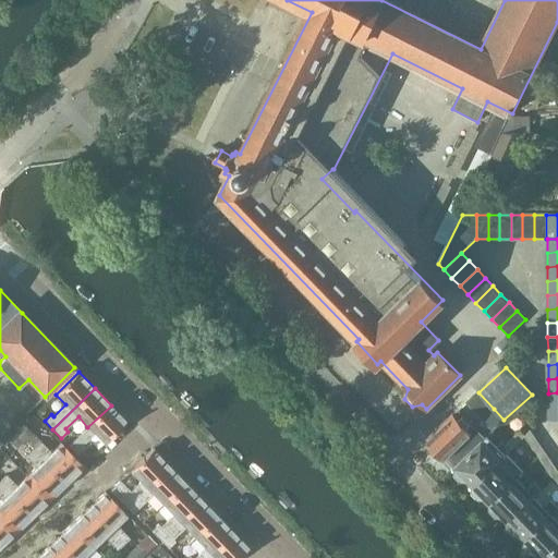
[(476,391),(464,402),(466,404),(476,415),(477,414),(483,420),(493,410),(494,409),(478,392),(476,391)]
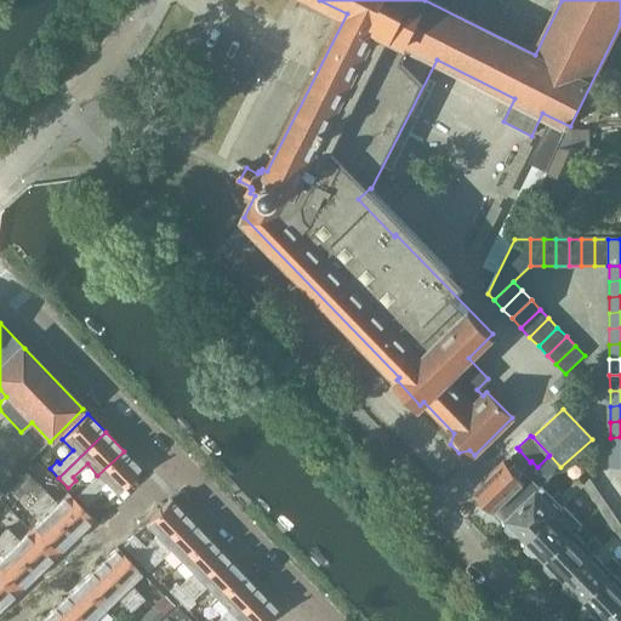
[(610,454),(620,453),(620,437),(610,438),(610,454)]
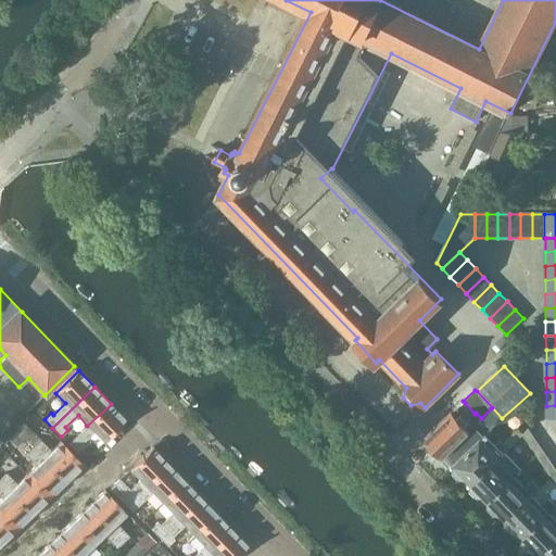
[(481,418),(476,413),(475,414),(465,403),(451,415),(424,441),(441,459),(444,456),(453,465),(483,436),(501,418),(491,408),(481,418)]
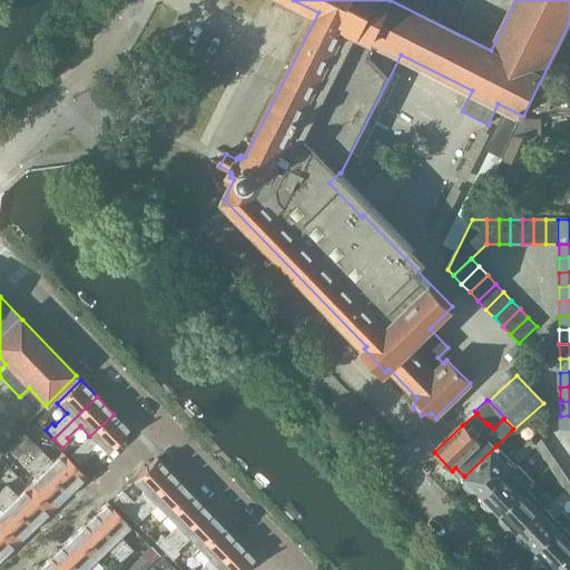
[(114,414),(89,436),(70,455),(79,464),(86,458),(84,455),(96,443),(107,453),(130,431),(114,414)]
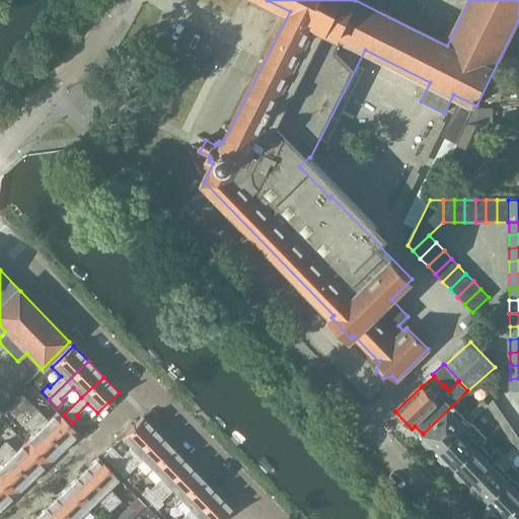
[(518,378),(510,379),(510,392),(518,391),(518,378)]
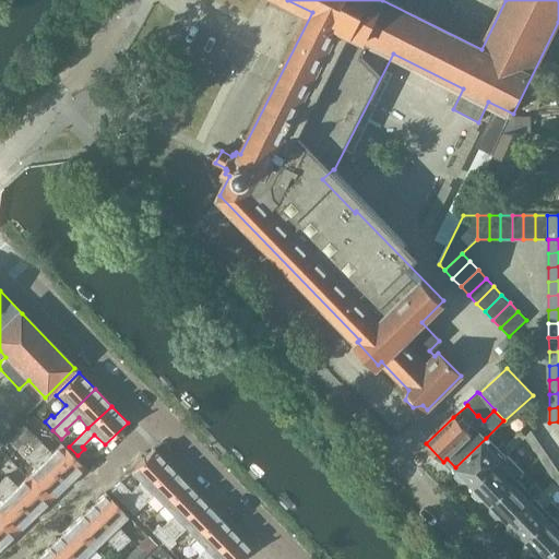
[(23,426),(16,433),(25,442),(32,436),(23,426)]
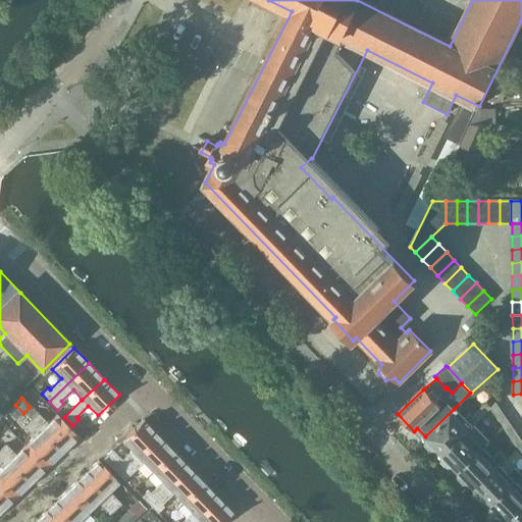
[(489,408),(489,407),(485,403),(476,412),(480,417),(489,408)]
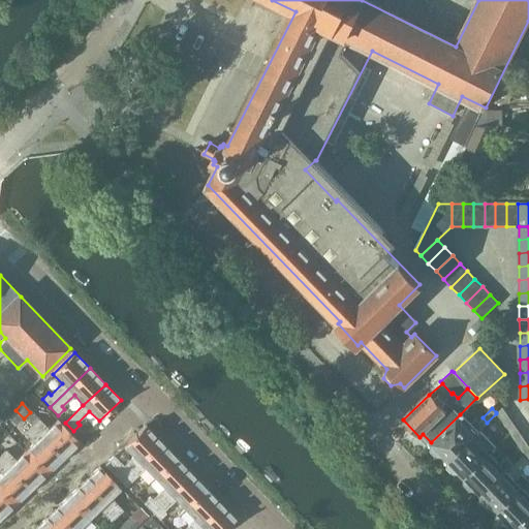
[(496,412),(496,413),(509,433),(516,429),(501,408),(496,412)]
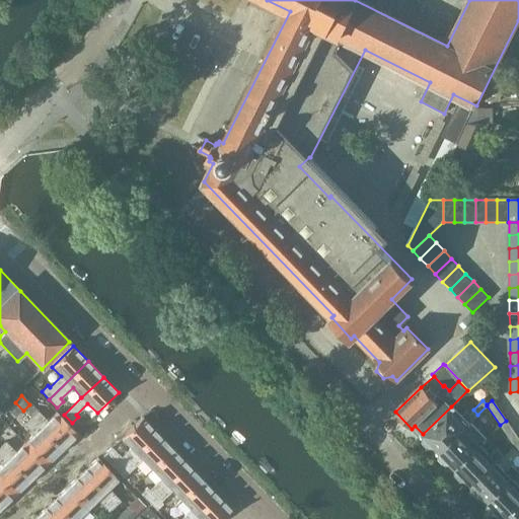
[(23,411),(15,402),(8,409),(16,417),(23,411)]
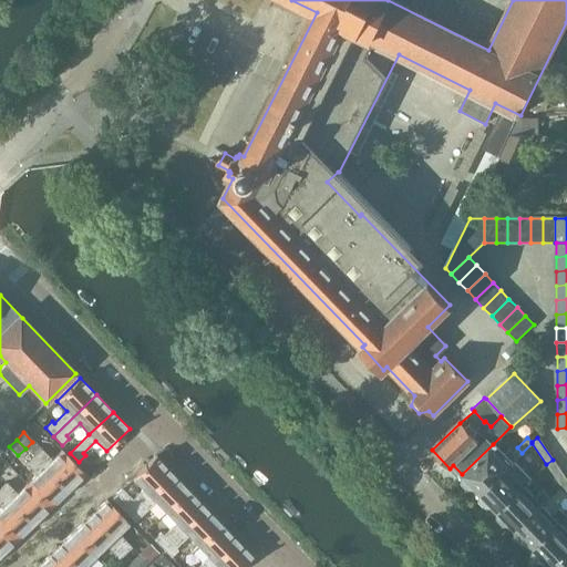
[(474,487),(480,493),(506,467),(506,468),(512,463),(493,444),(462,474),(463,475),(463,481),(470,487),(474,487)]
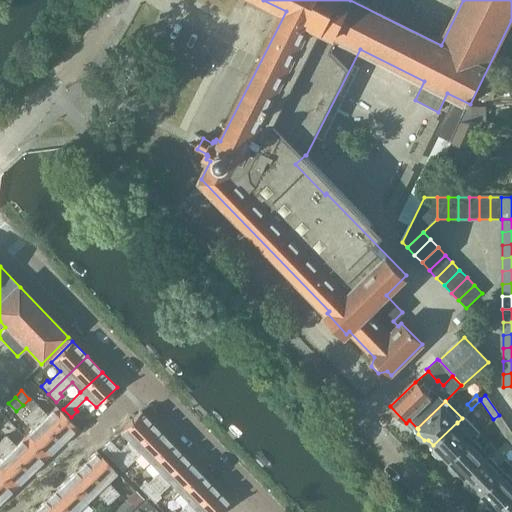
[(37,406),(30,412),(54,437),(55,435),(62,443),(77,428),(56,407),(47,416),(37,406)]
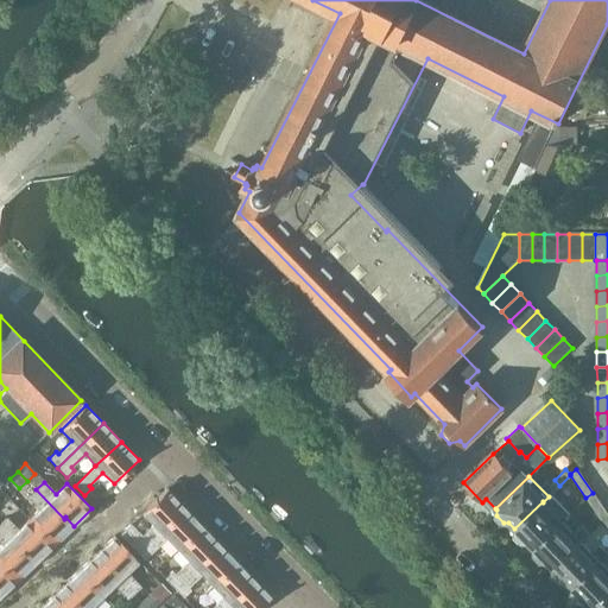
[(29,519),(54,545),(74,526),(65,517),(64,519),(36,489),(29,498),(39,510),(29,519)]
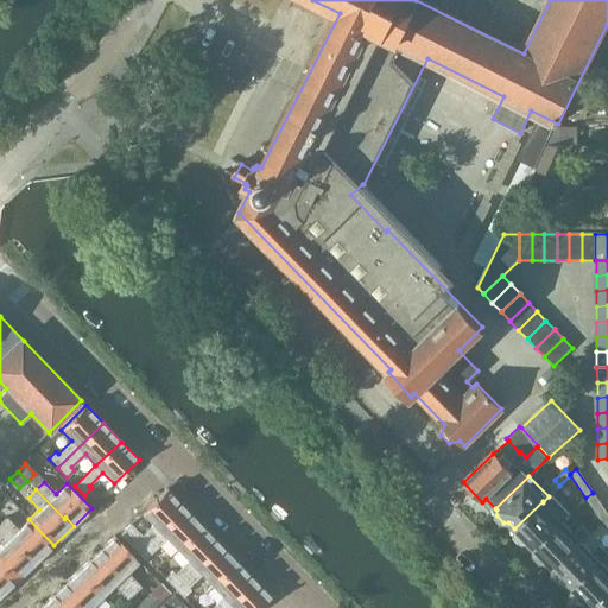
[(120,534),(138,553),(185,507),(168,489),(143,513),(153,525),(141,536),(131,524),(120,534)]
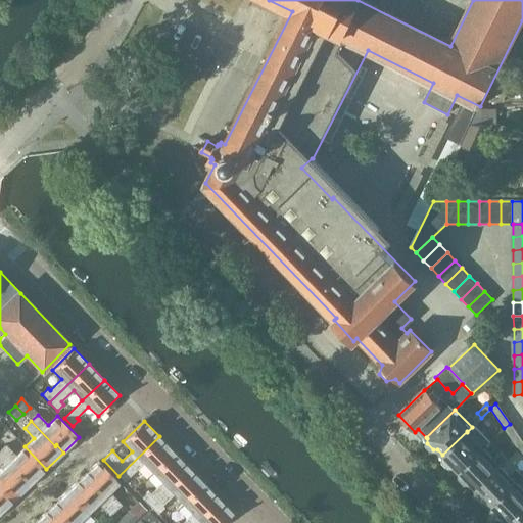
[(504,428),(517,447),(522,442),(510,424),(504,428)]
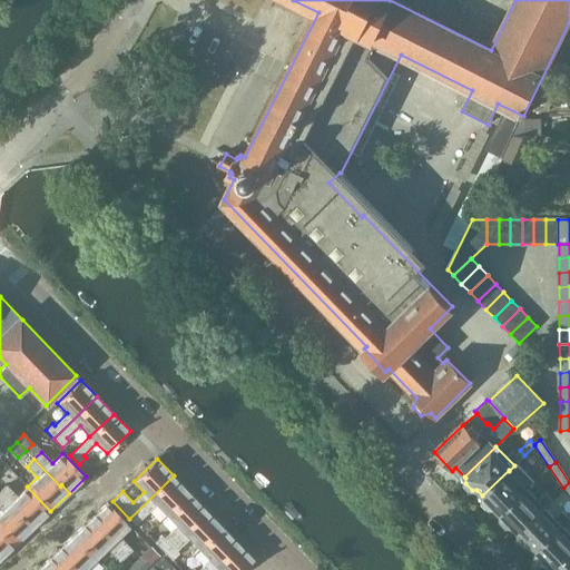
[(495,509),(500,513),(526,489),(534,481),(517,463),(514,465),(509,471),(509,470),(482,495),(483,497),(483,501),(490,509),(495,509)]
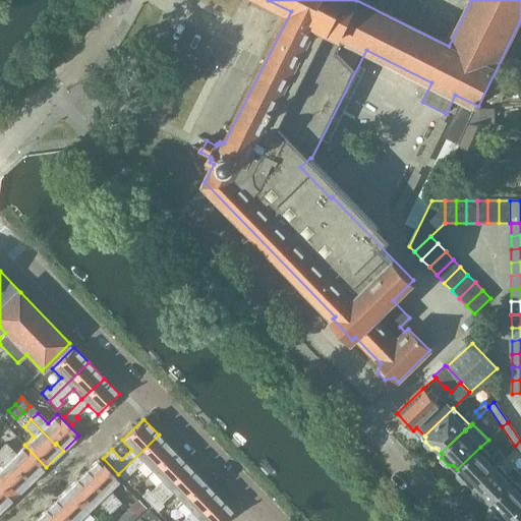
[(142,461),(152,471),(173,450),(159,435),(118,474),(123,479),(142,461)]
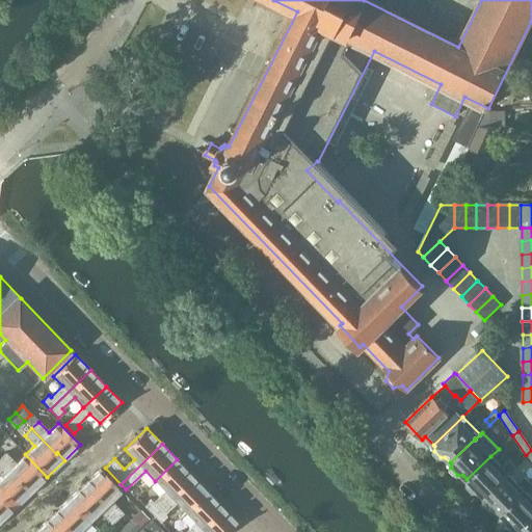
[(6,453),(0,458),(0,461),(23,485),(25,484),(32,491),(47,477),(25,454),(16,463),(6,453)]
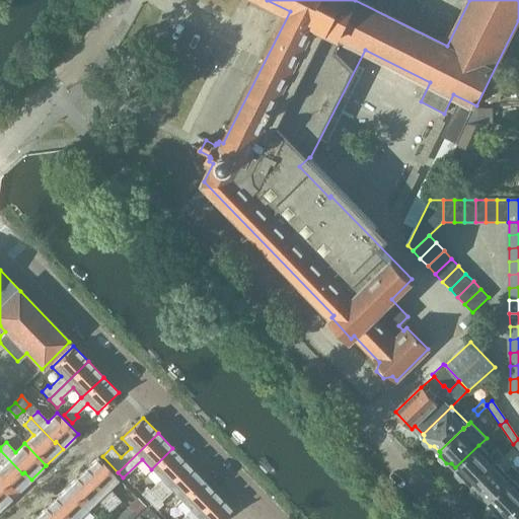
[(478,445),(455,467),(456,469),(455,473),(462,480),(467,480),(471,485),(495,461),(503,454),(497,448),(490,455),(478,445)]
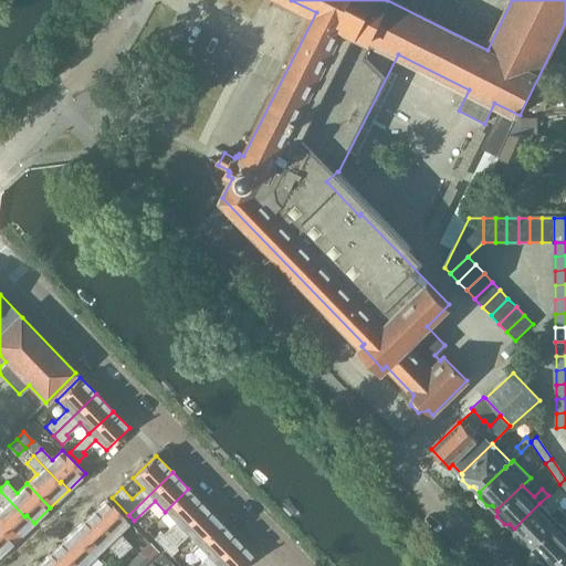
[(154,538),(161,547),(205,506),(188,489),(165,512),(175,522),(163,534),(160,532),(154,538)]
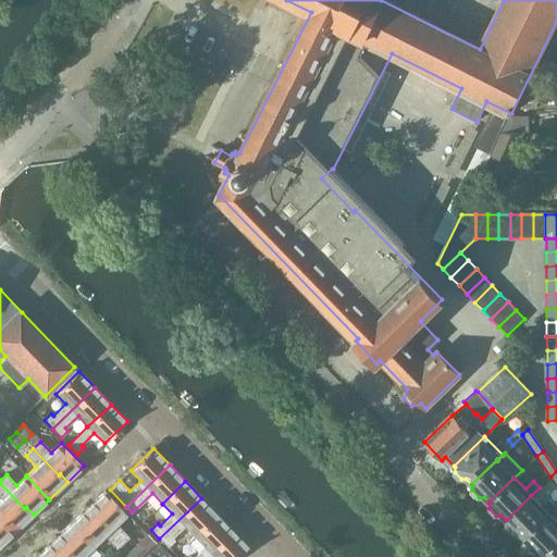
[(0,497),(1,499),(0,500),(0,516),(15,532),(34,515),(26,507),(24,508),(0,483),(0,497)]
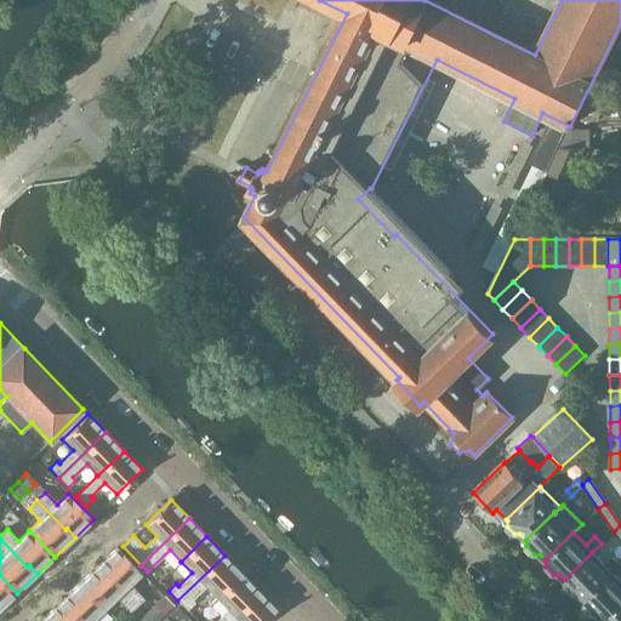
[(117,548),(98,565),(137,607),(144,599),(130,585),(142,574),(117,548)]
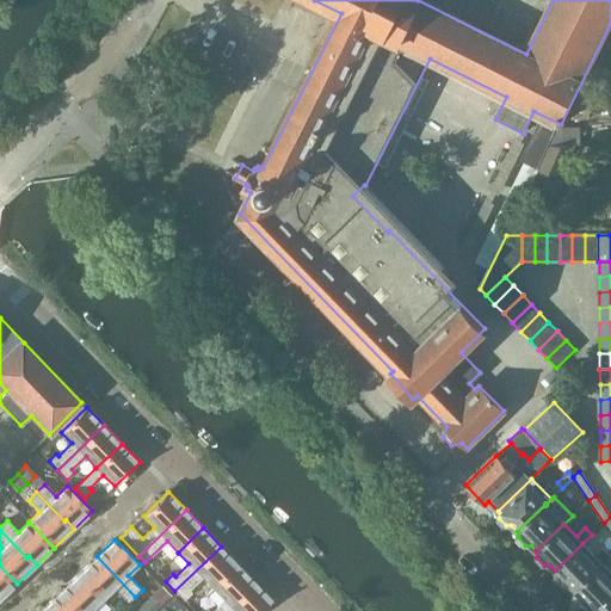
[(582,543),(555,571),(556,572),(555,576),(563,585),(569,585),(574,590),(602,562),(582,543)]
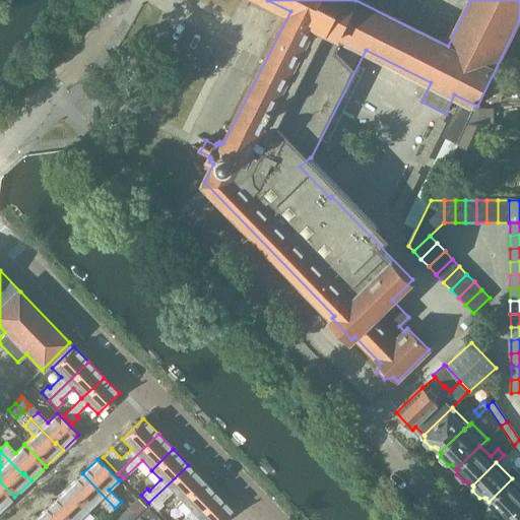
[(172,492),(182,501),(203,480),(188,465),(148,503),(156,511),(163,505),(160,503),(172,492)]
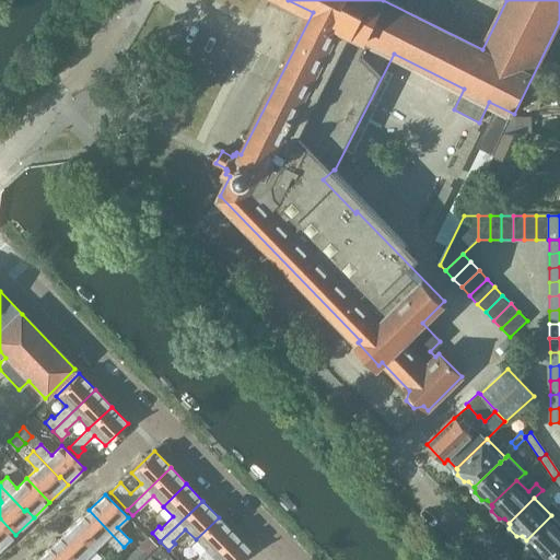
[(124,547),(89,510),(72,526),(94,549),(105,539),(117,552),(124,547)]
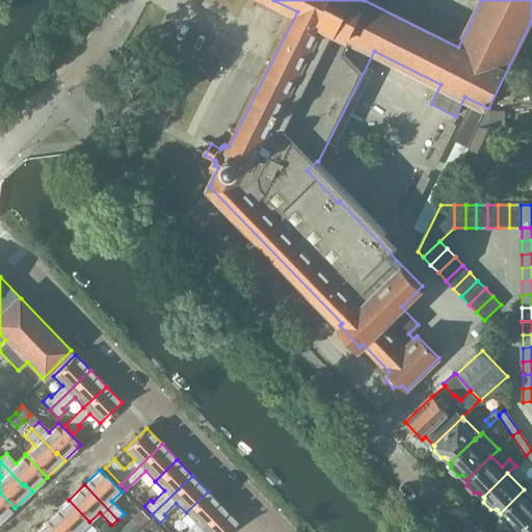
[(512,526),(516,531),(531,514),(531,498),(524,489),(500,513),(501,514),(500,519),(507,527),(512,526)]
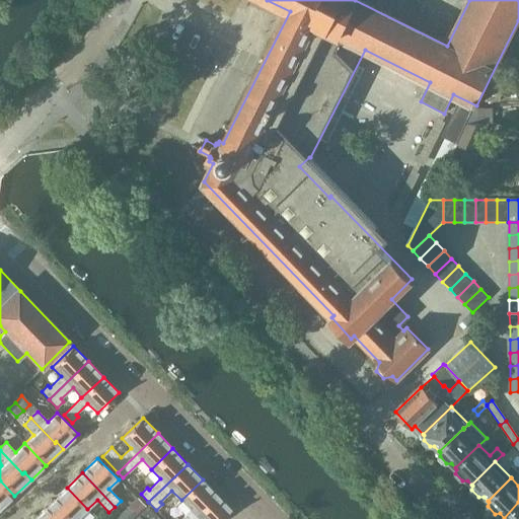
[(176,518),(192,518),(217,495),(203,479),(181,500),(191,510),(180,518),(177,518),(176,518)]
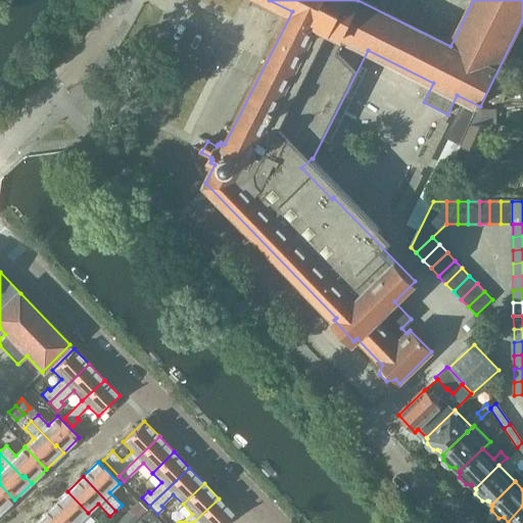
[(0,513),(14,500),(0,484),(0,513)]
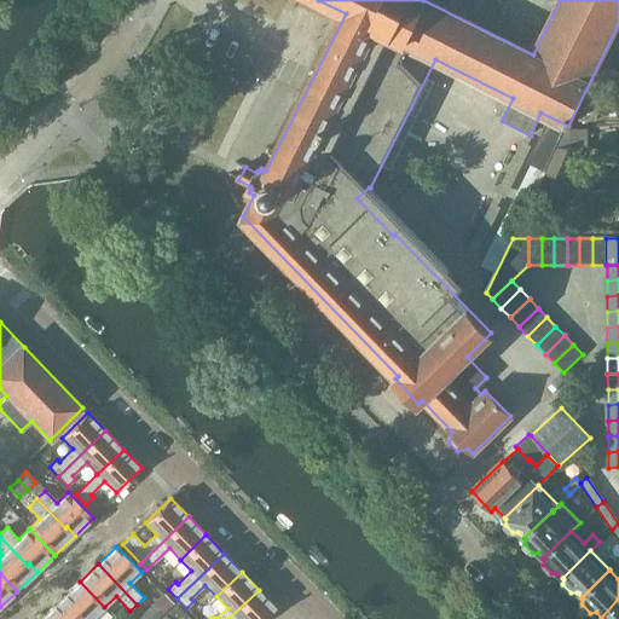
[(62,600),(80,618),(93,618),(104,607),(80,582),(62,600)]
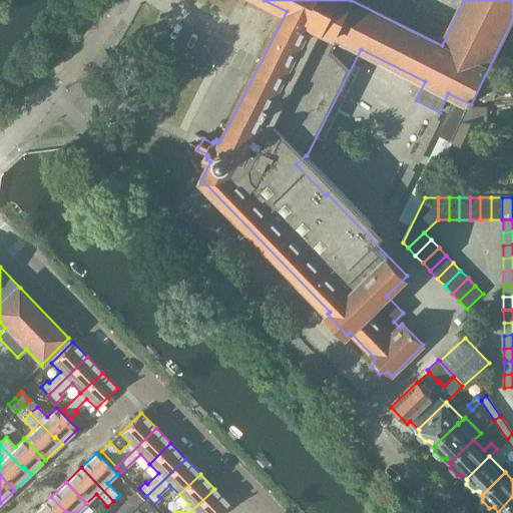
[(214,489),(189,512),(220,512),(229,505),(214,489)]
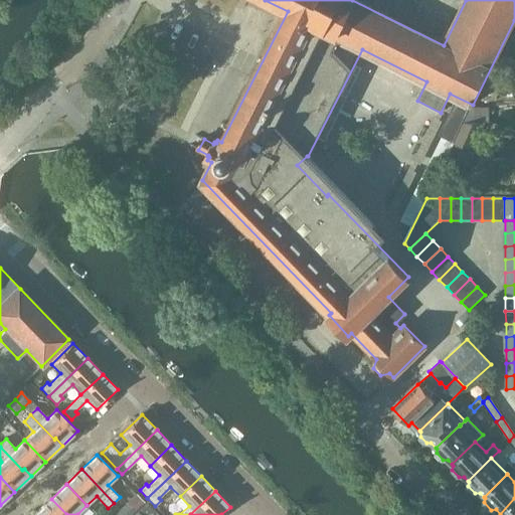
[(120,509),(126,514),(132,514),(144,503),(136,494),(120,509)]
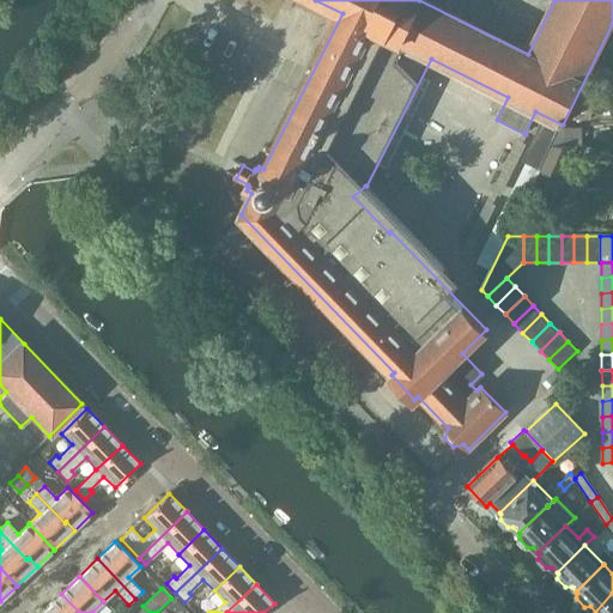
[(612,612),(612,593),(595,612),(596,612),(595,612),(612,612)]
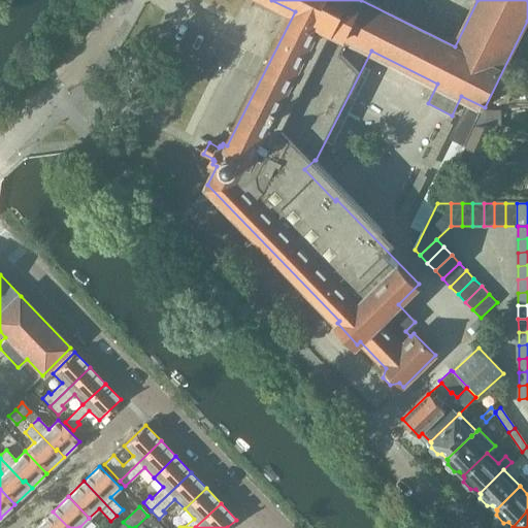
[(68,527),(53,512),(36,527),(37,527),(68,527)]
